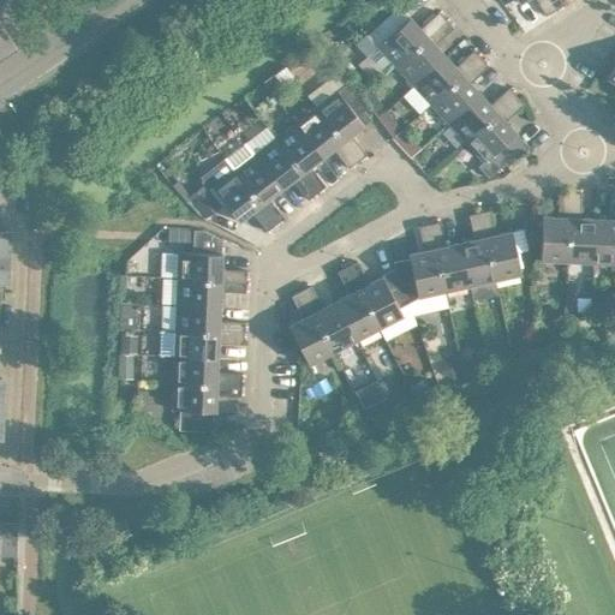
[(555,10),(549,0),(501,0),(505,4),(509,0),(517,0),(519,4),(524,0),(536,0),(545,16),(555,10)]
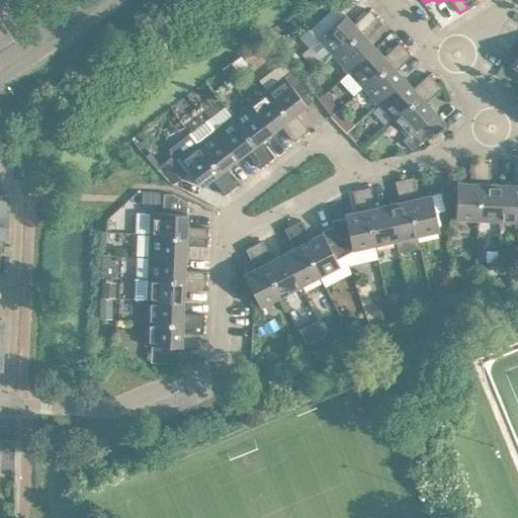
[(462,0),(467,8),(476,3),(473,0),(462,0)]
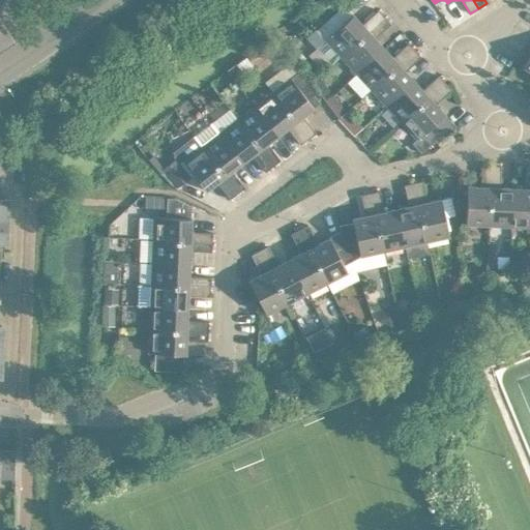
[(325,39),(341,57),(384,17),(378,9),(362,25),(353,15),(325,39)]
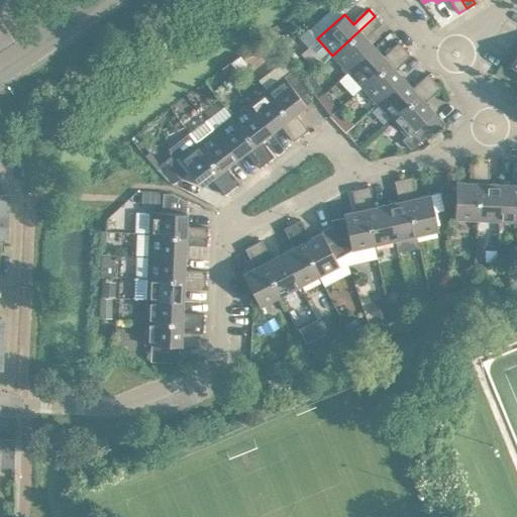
[(332,56),(347,72),(375,46),(366,37),(382,23),(375,16),(332,56)]
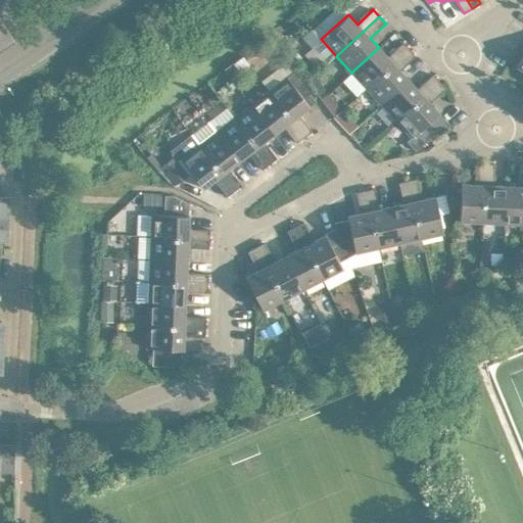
[(351,73),(367,89),(410,49),(402,42),(387,56),(379,47),(351,73)]
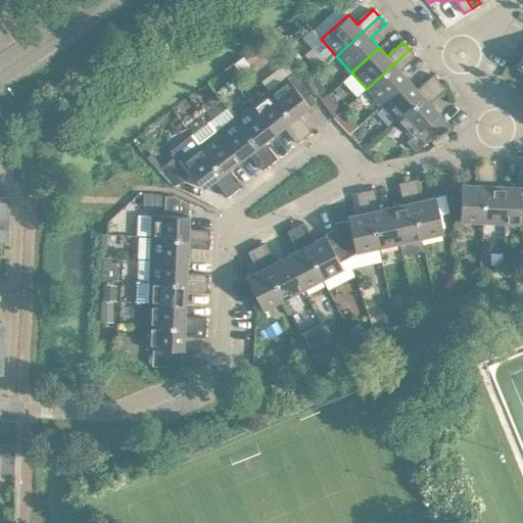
[(367,89),(381,105),(409,80),(400,70),(416,56),(410,49),(367,89)]
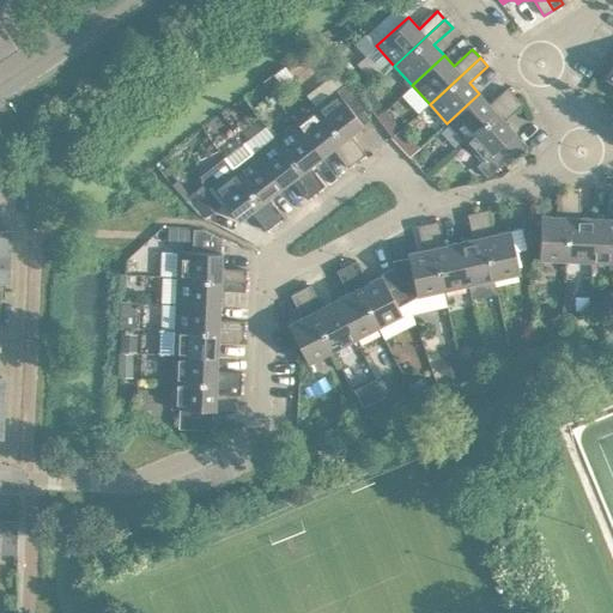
[(346,60),(340,66),(347,74),(353,67),(346,60)]
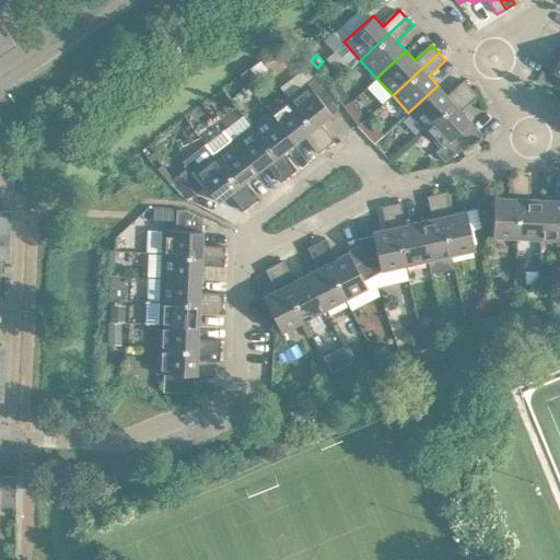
[(251,69),(241,76),(247,84),(257,78),(251,69)]
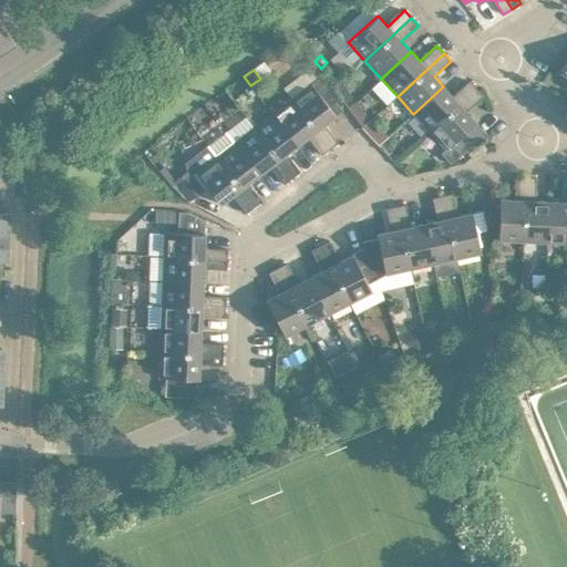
[(321,75),(291,99),(330,148),(338,142),(325,124),(342,110),(337,102),(340,100),(321,75)]
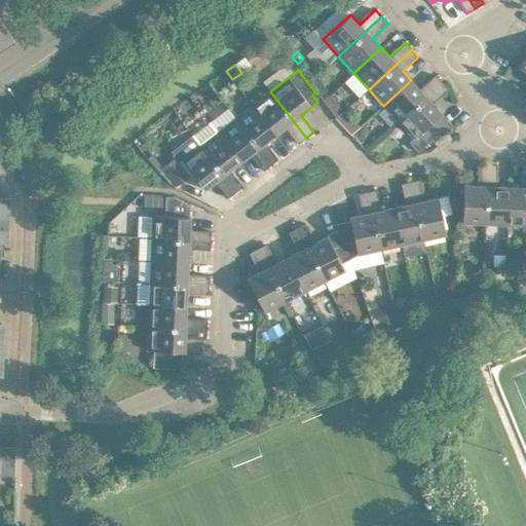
[(383,106),(399,121),(442,82),(436,75),(419,89),(411,80),(383,106)]
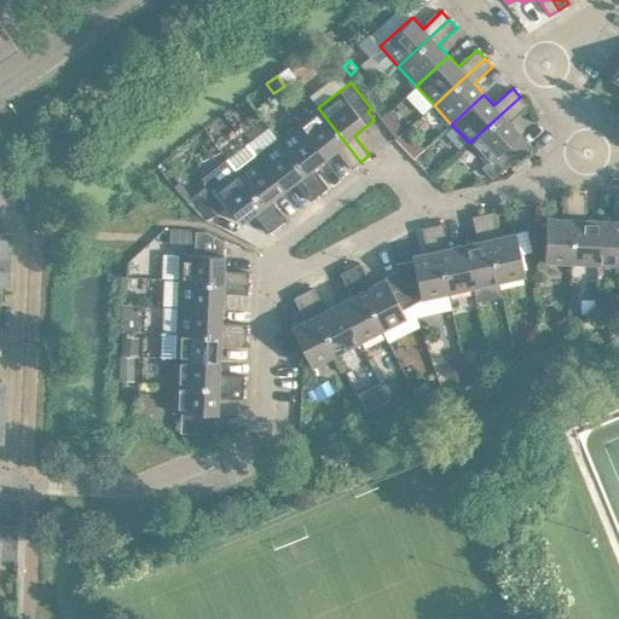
[(374,91),(366,97),(379,111),(386,105),(374,91)]
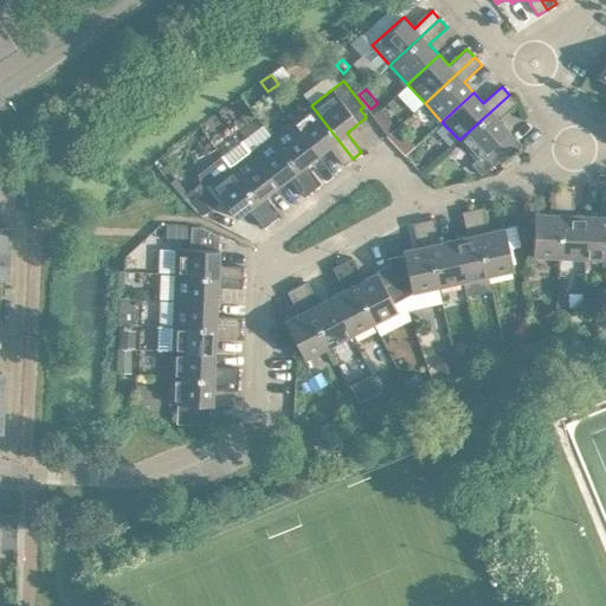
[(509,95),(459,140),(476,159),(471,163),(482,175),(497,161),(501,163),(522,144),(498,120),(516,103),(509,95)]
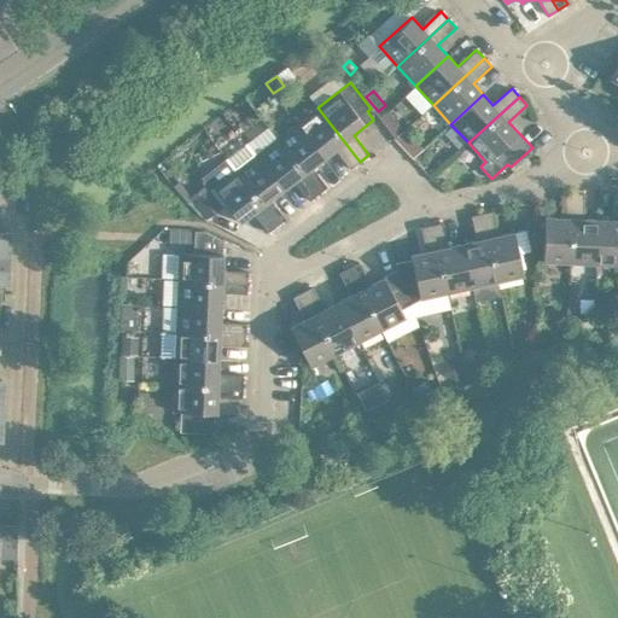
[(318,108),(297,123),(324,158),(336,149),(351,169),(360,162),(318,108)]
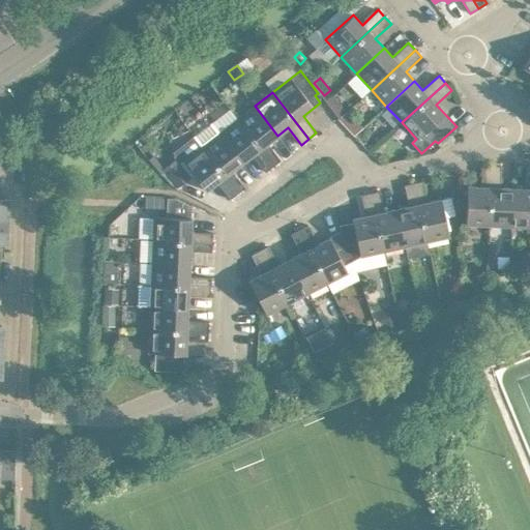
[(333,95),(326,100),(334,112),(342,107),(333,95)]
